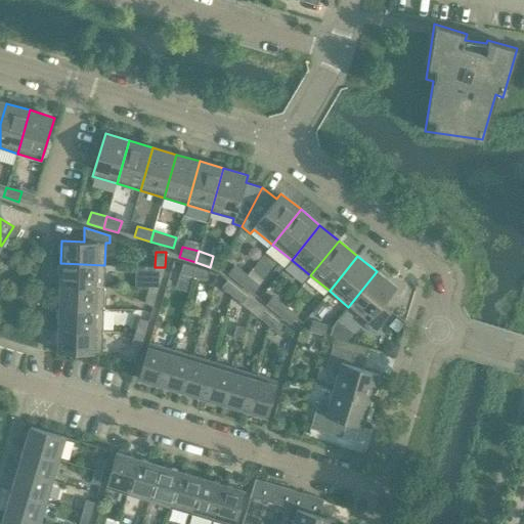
[(59,286),(103,287),(104,265),(60,263),(59,286)]
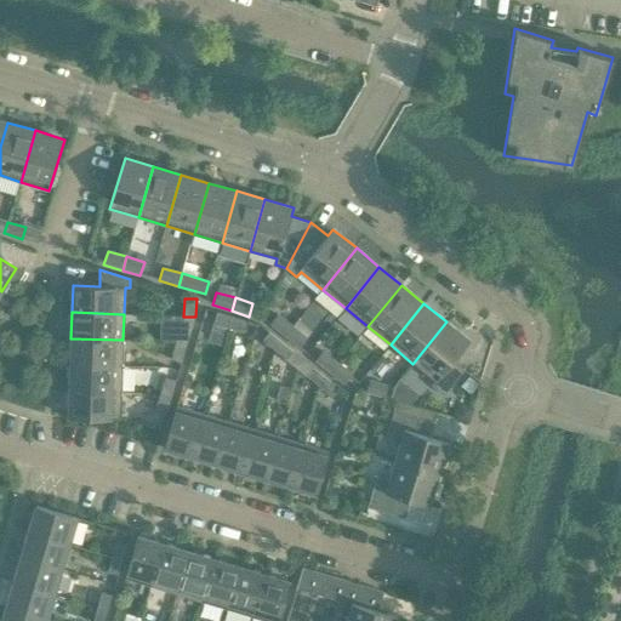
[(227,326),(229,317),(217,312),(214,323),(227,326)]
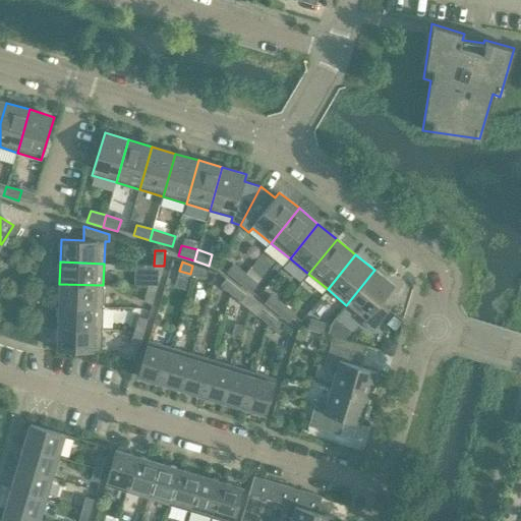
[(239,282),(246,274),(233,264),(226,272),(239,282)]
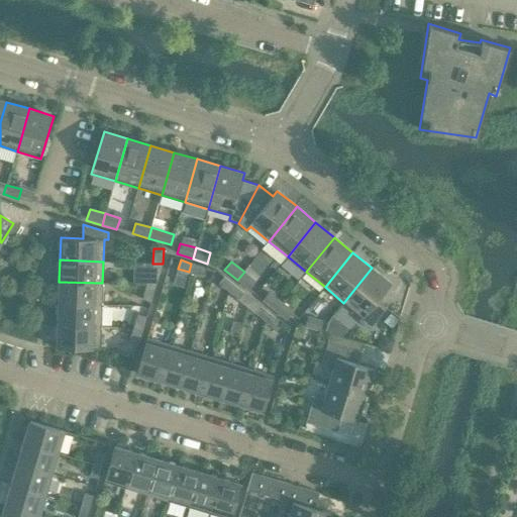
[(191,264),(189,272),(203,276),(206,268),(191,264)]
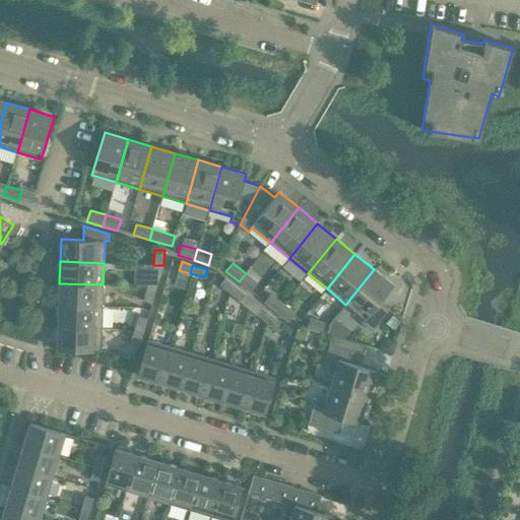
[(374,269),(345,305),(364,319),(362,323),(372,331),(389,310),(380,302),(393,285),(374,269)]
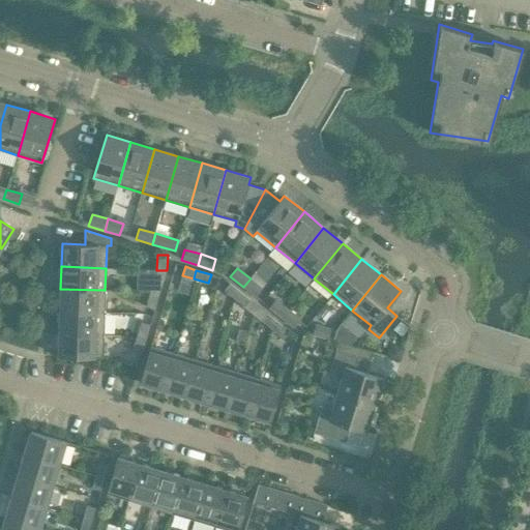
[(150,292),(159,295),(164,281),(154,277),(150,292)]
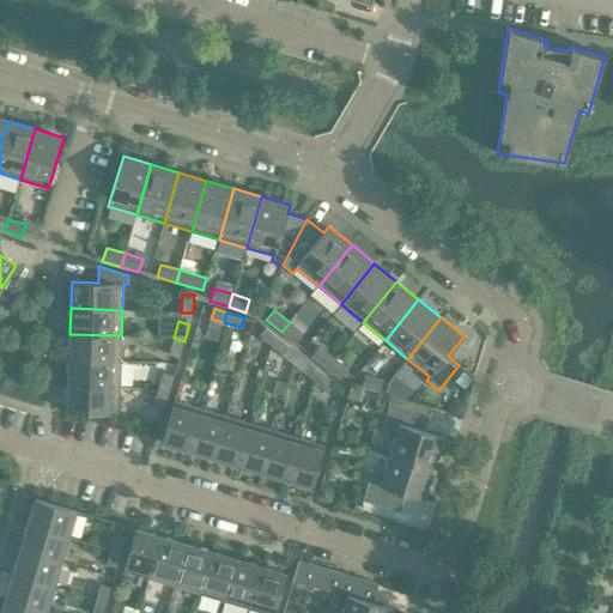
[(290,322),(281,332),(295,343),(303,333),(290,322)]
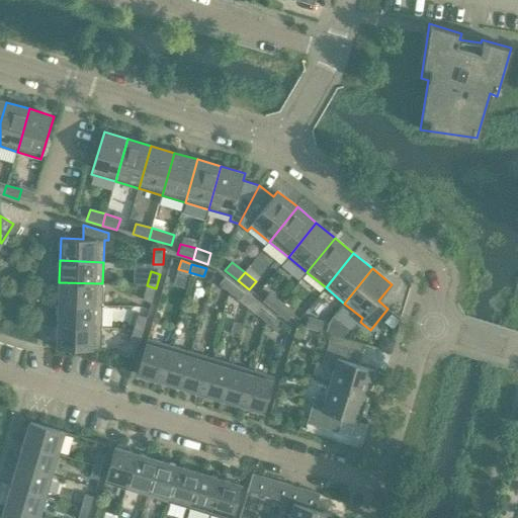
[(224,277),(219,284),(229,292),(234,285),(224,277)]
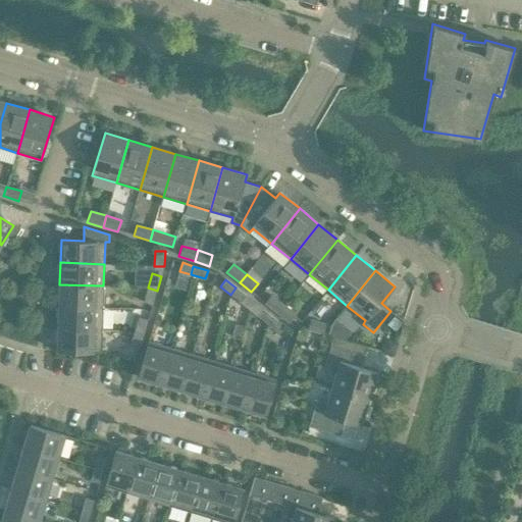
[(59,306),(102,308),(103,285),(59,284),(59,306)]
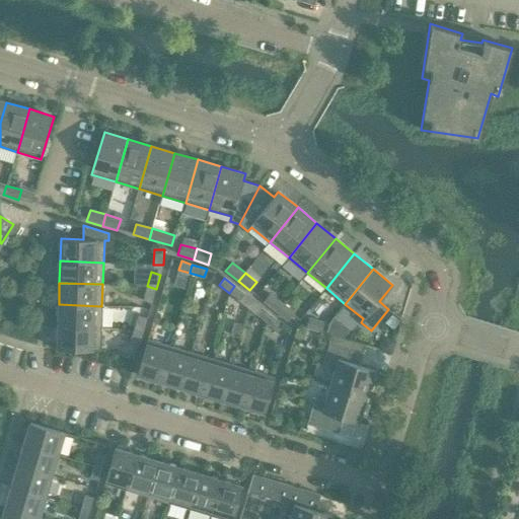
[(156,289),(147,286),(142,300),(152,303),(156,289)]
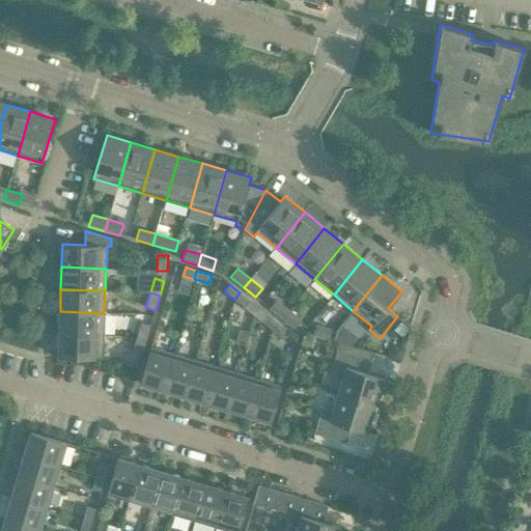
[(240,292),(234,300),(245,308),(250,301),(240,292)]
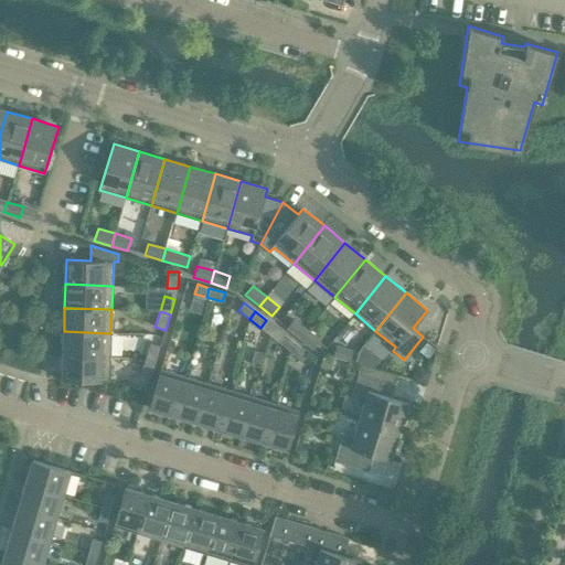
[(300,340),(308,330),(294,319),(286,328),(300,340)]
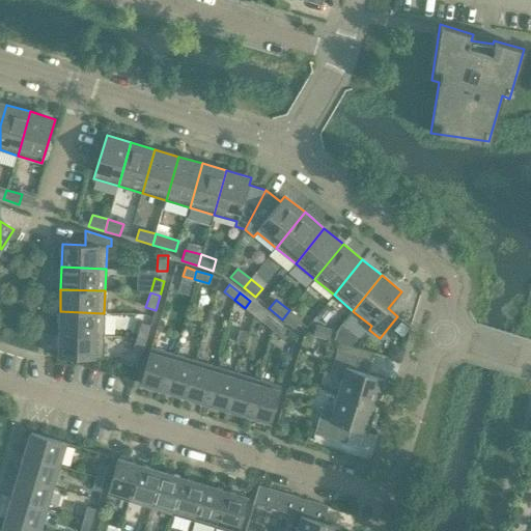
[(289,310),(282,319),(294,329),(301,319),(289,310)]
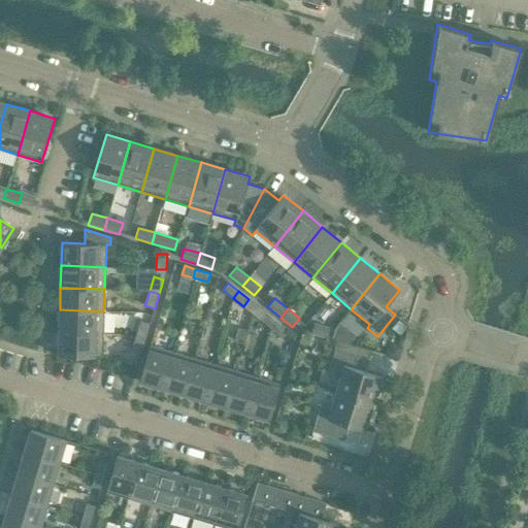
[(59,332),(103,334),(103,311),(60,309),(59,332)]
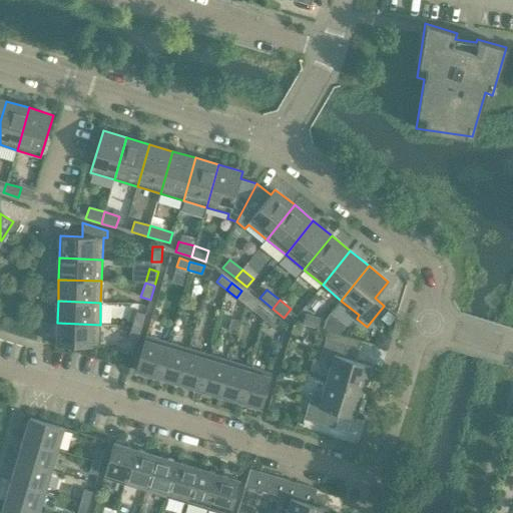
[(259,304),(252,311),(263,319),(269,313),(259,304)]
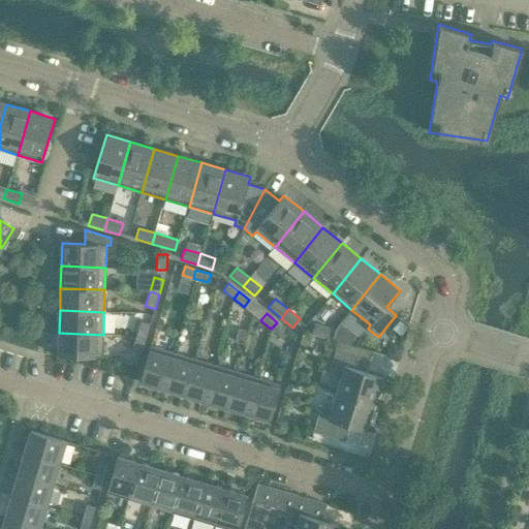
[(136,336),(146,339),(150,324),(141,321),(136,336)]
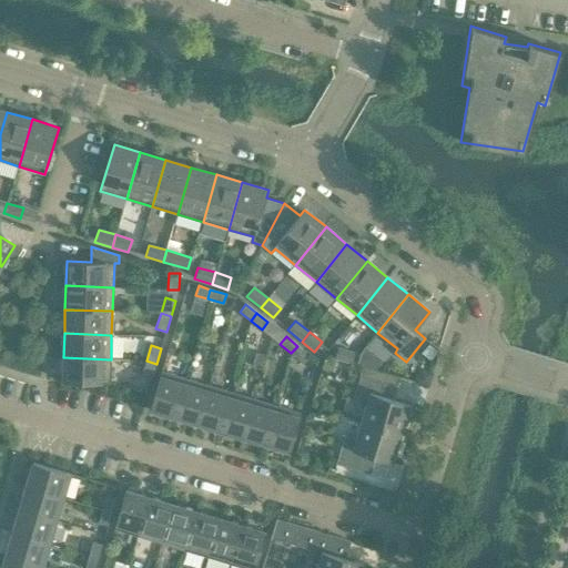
[(428,345),(422,353),(430,359),(437,353),(428,345)]
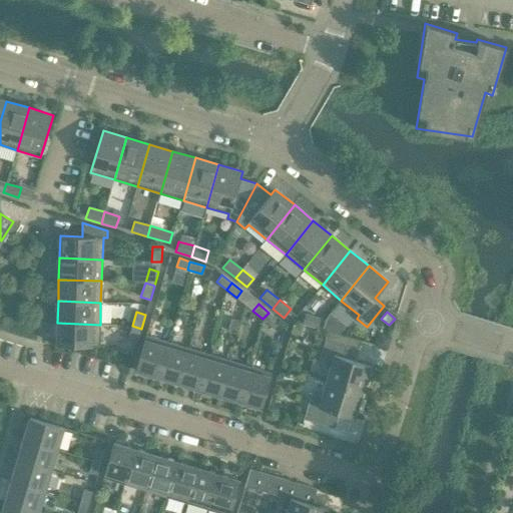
[(269,313),(263,319),(273,327),(279,321),(269,313)]
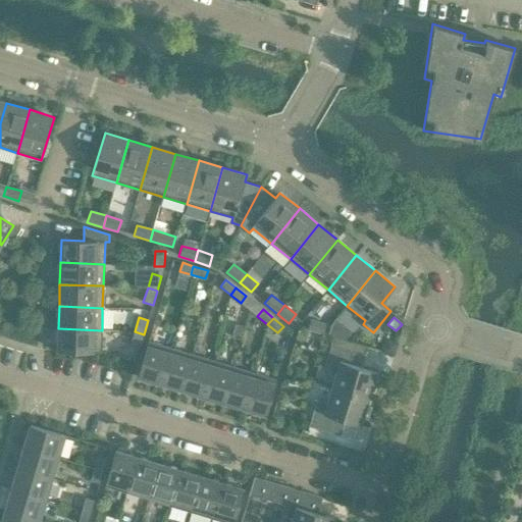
[(311,320),(308,329),(323,334),(326,324),(311,320)]
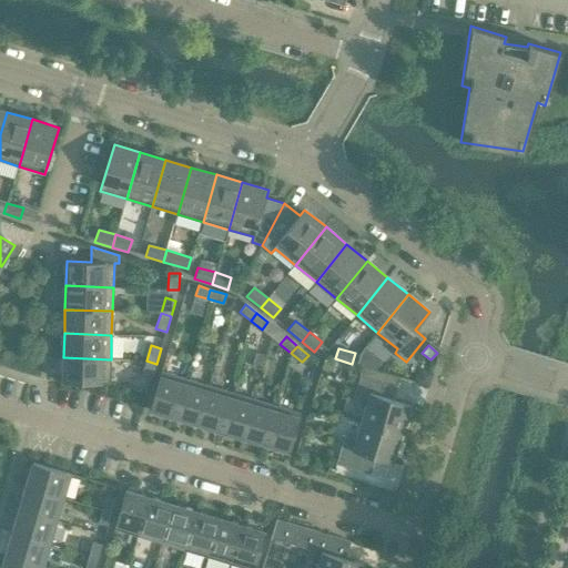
[(256,354),(253,366),(261,369),(265,356),(256,354)]
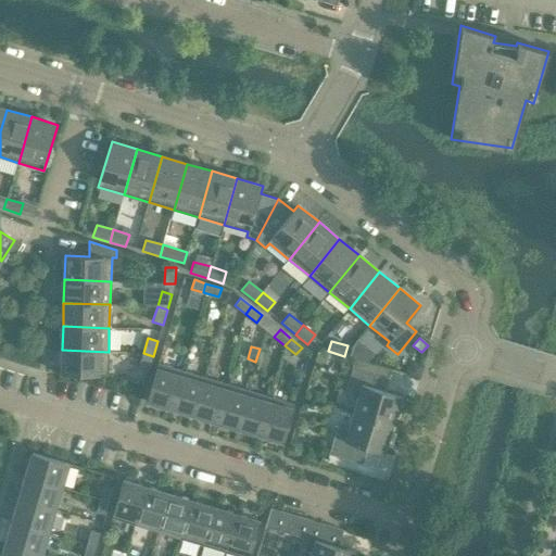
[(109,352),(62,350),(61,374),(108,376),(109,352)]
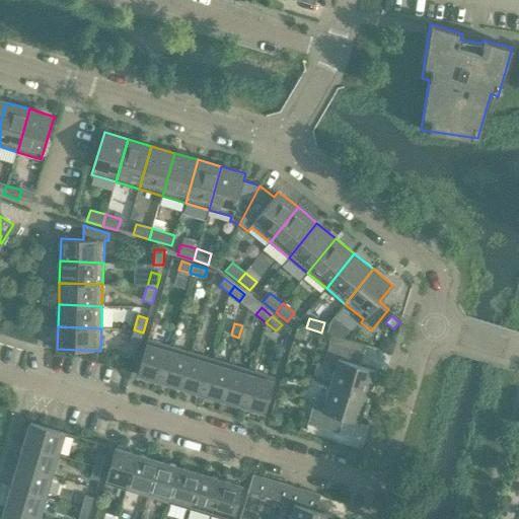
[(143,332),(134,329),(130,344),(139,347),(143,332)]
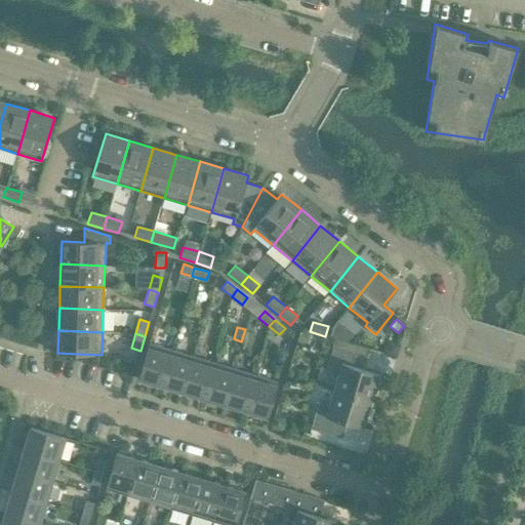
[(386,347),(384,354),(396,357),(399,346),(392,344),(386,347)]
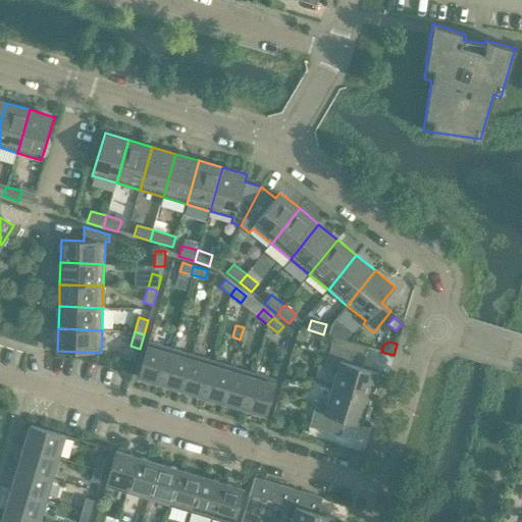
[(160,383),(170,349),(148,343),(138,377),(160,383)]
